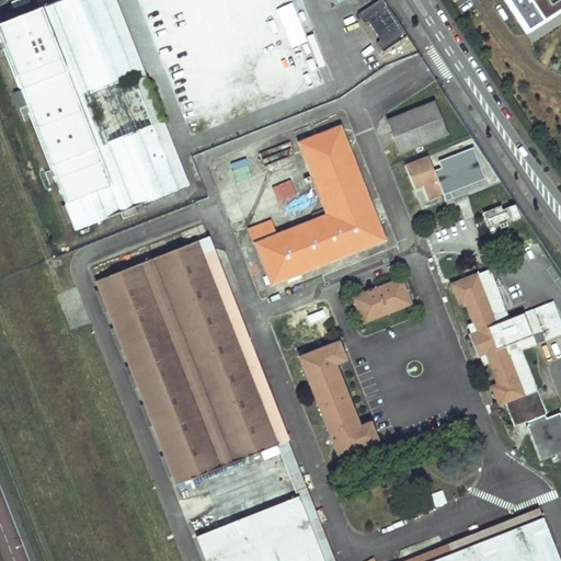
[(138,89),(102,0),(60,0),(0,23),(0,37),(76,230),(164,195),(178,191),(138,89)]
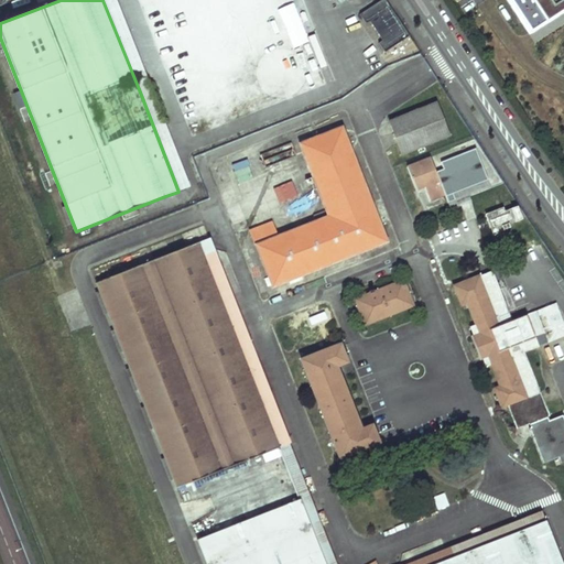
[(384,52),(409,36),(386,0),(381,0),(359,14),(366,24),(370,21),(382,41),(379,43),(384,52)]
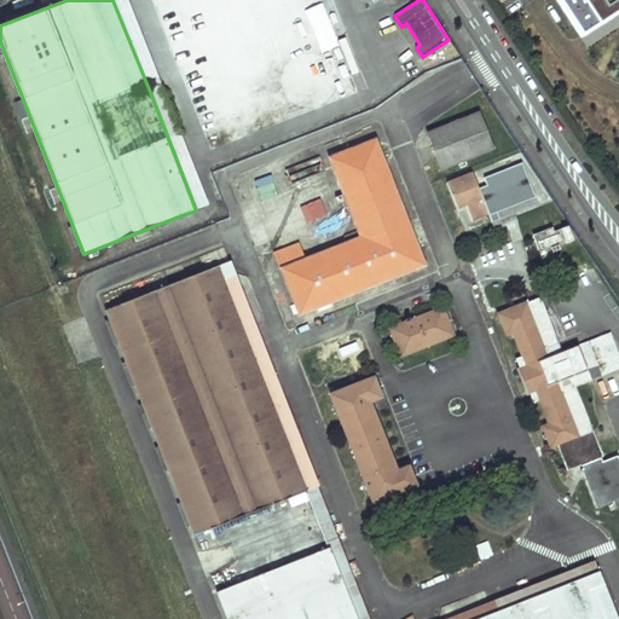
[(618,0),(553,0),(578,39),(618,11),(618,0)]
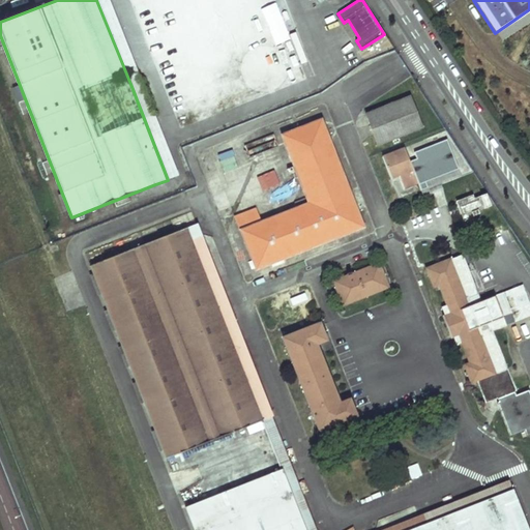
[(422,127),(410,96),(366,114),(379,144),(422,127)]
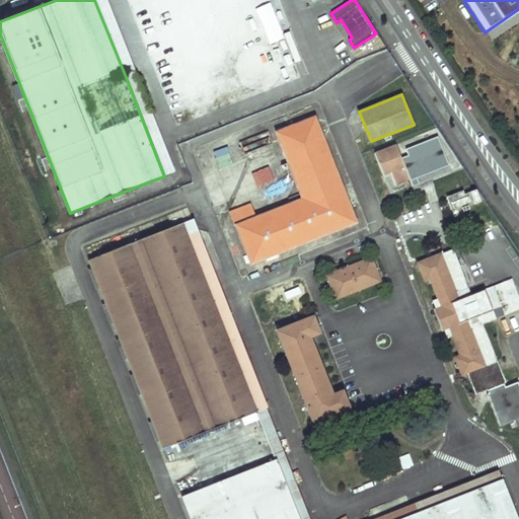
[(357,222),(315,116),(276,132),(302,199),(236,224),(247,254),(244,256),(246,264),(250,262),(251,264),(357,222)]
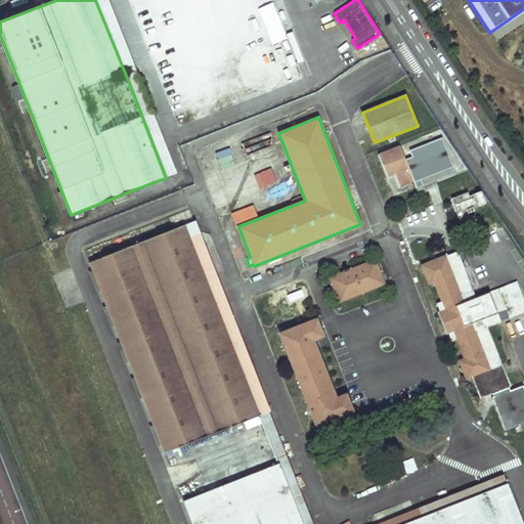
[(413,180),(400,147),(379,156),(387,177),(395,174),(399,186),(413,180)]
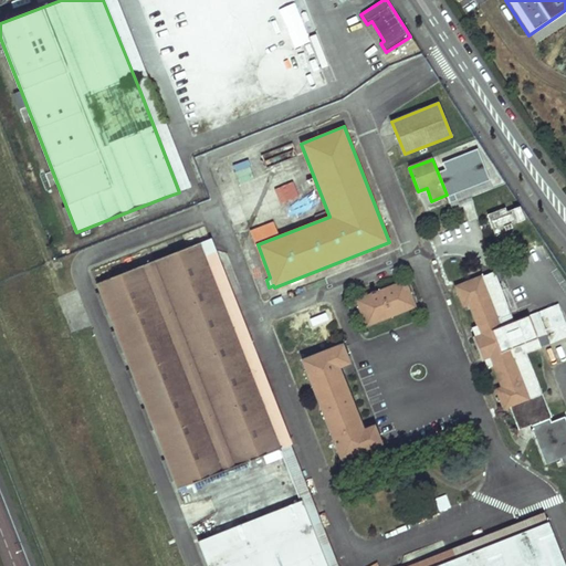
[(505,209),(488,216),(496,236),(513,229),(511,224),(524,220),(519,208),(506,212),(505,209)]
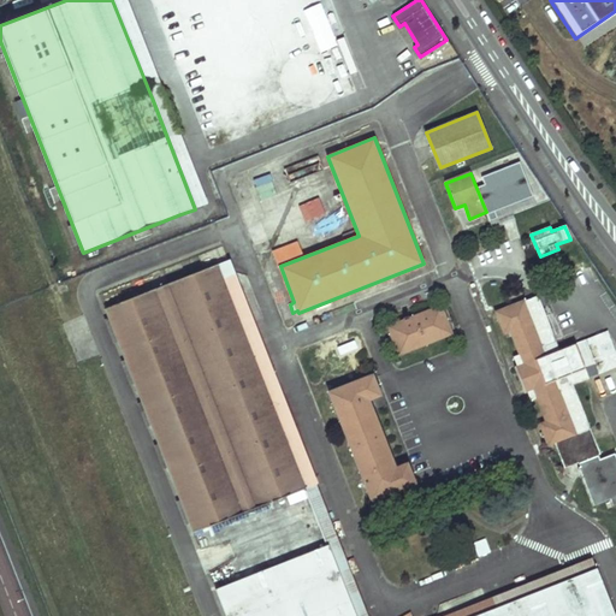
[(306,489),(218,265),(202,271),(105,308),(194,533),(306,489)]
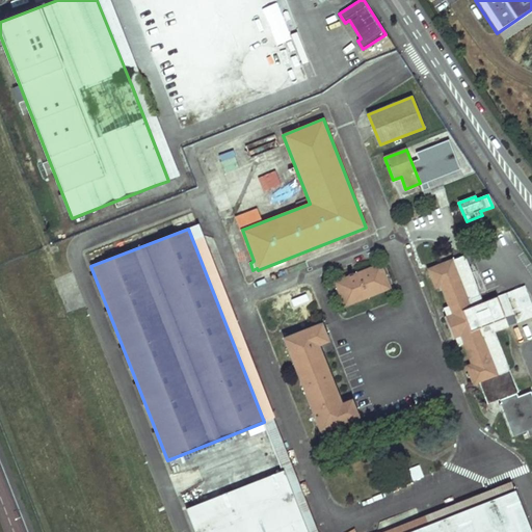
[(495,333),(531,317),(531,304),(525,287),(519,289),(509,293),(483,303),(464,256),(429,269),(435,288),(442,285),(450,307),(444,309),(447,317),(445,317),(453,339),(455,338),(458,346),(464,343),(473,365),(467,367),(474,384),(479,382),(487,403),(517,393),(495,333)]
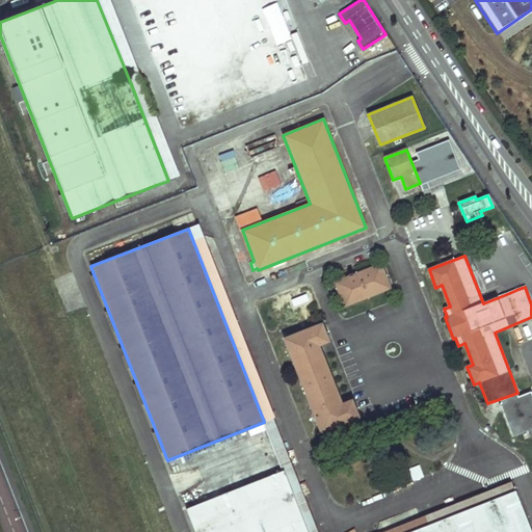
[(344,306),(390,288),(380,264),(372,267),(356,273),(335,282),(344,306)]
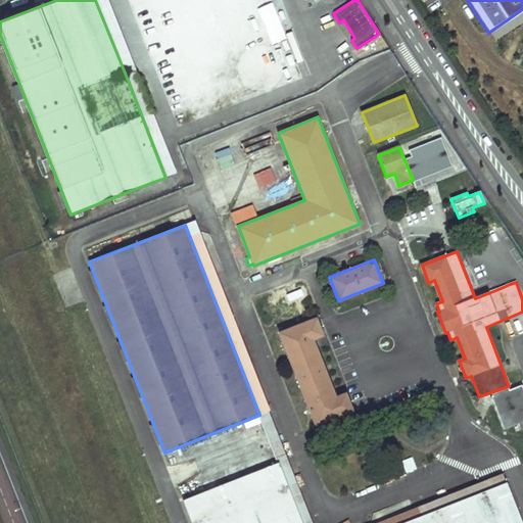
[(350,269),(366,263),(364,259),(349,266),(350,269)]
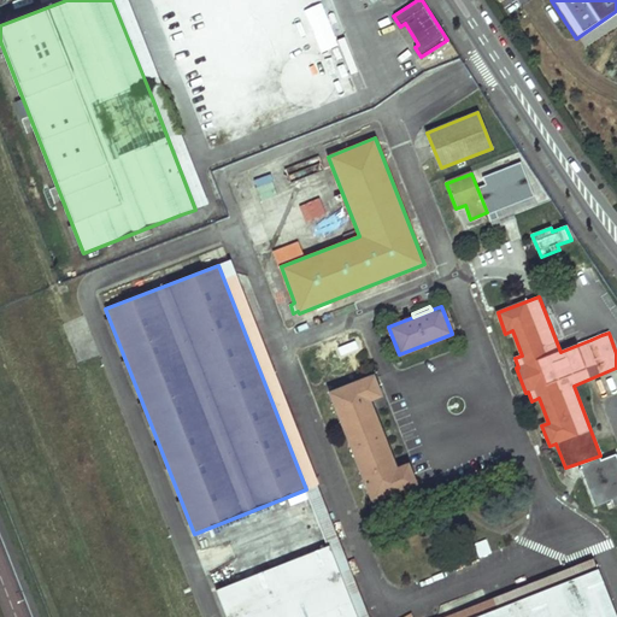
[(381,395),(372,376),(329,393),(369,494),(372,503),(415,486),(407,465),(395,470),(369,400),(381,395)]
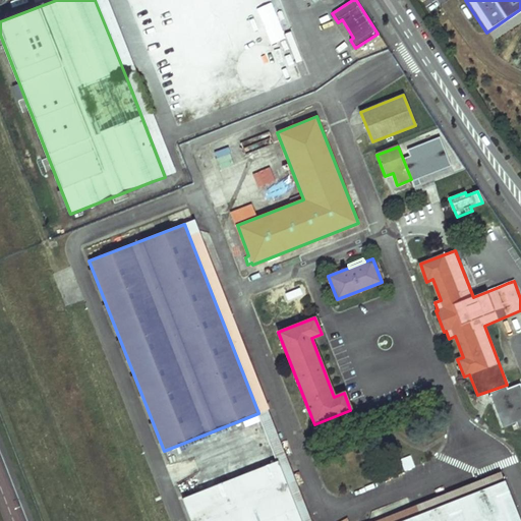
[(410,456),(401,459),(405,470),(413,467),(410,456)]
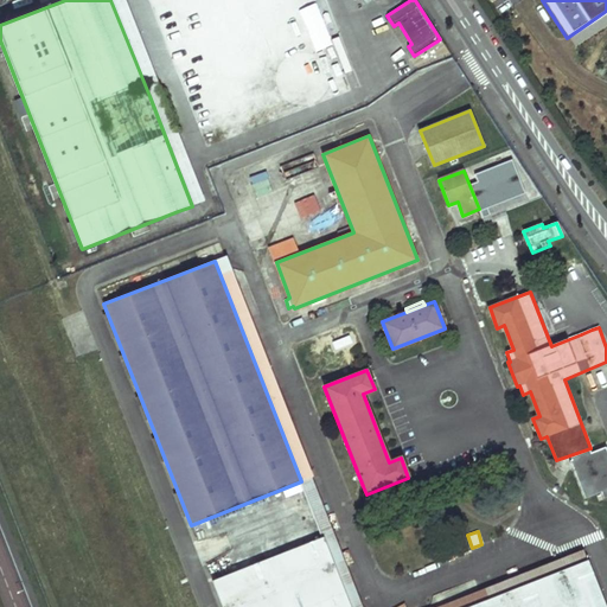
[(470,606),(350,606),(324,537),(213,580),(223,606),(605,606),(587,561),(470,606)]
